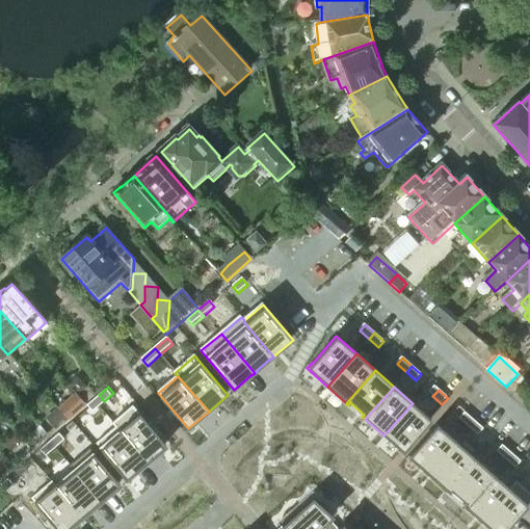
[(77,395),(60,411),(70,421),(86,405),(77,395)]
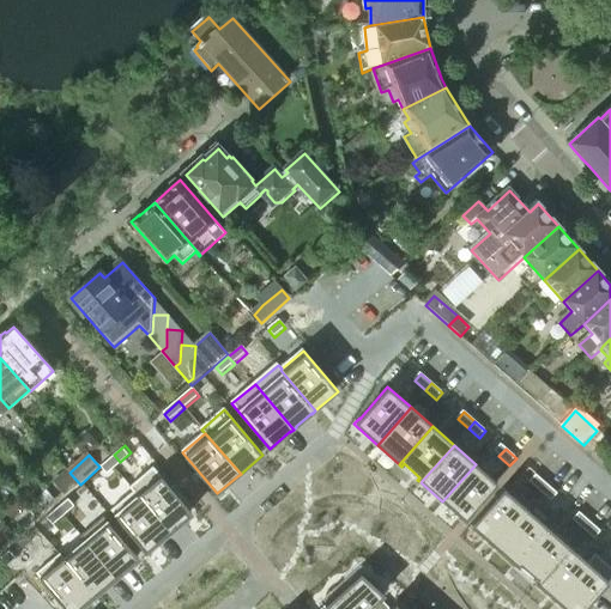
[(112,458),(100,467),(107,475),(118,466),(112,458)]
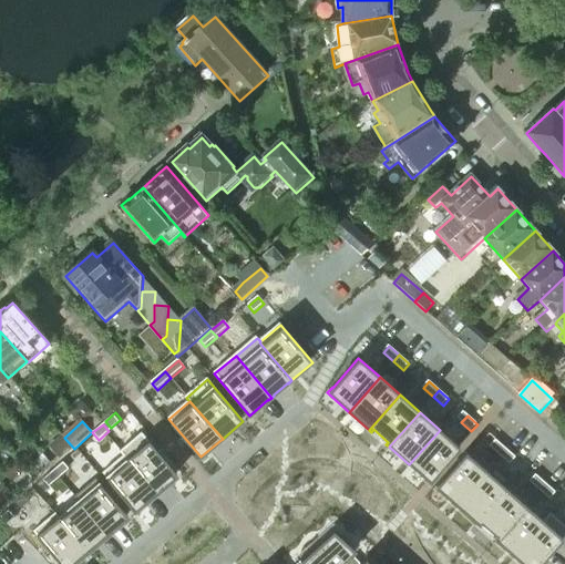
[(440,430),(409,464),(431,484),(435,478),(461,449),(440,430)]
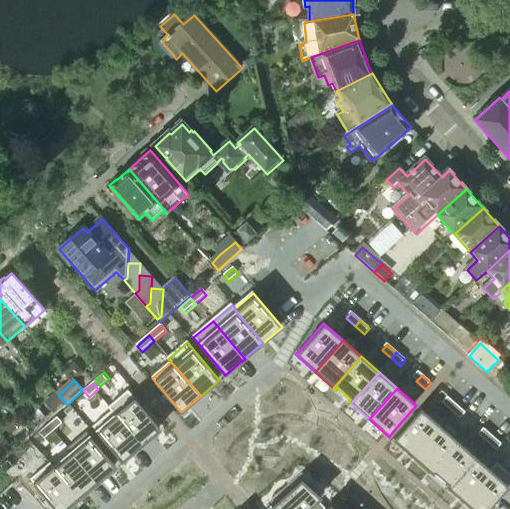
[(128,392),(109,408),(112,412),(113,412),(142,446),(144,444),(161,430),(128,392)]
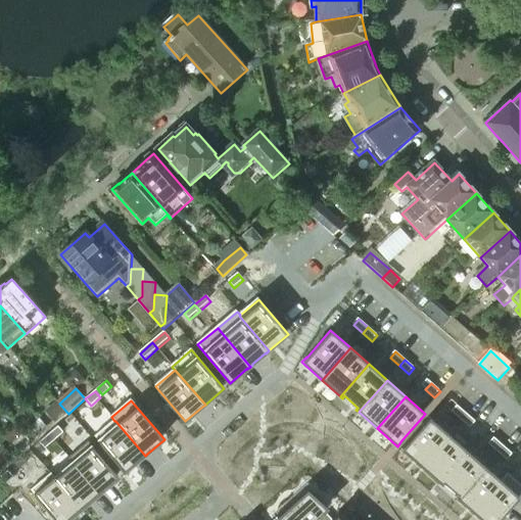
[(58,404),(48,413),(55,421),(57,423),(66,414),(58,404)]
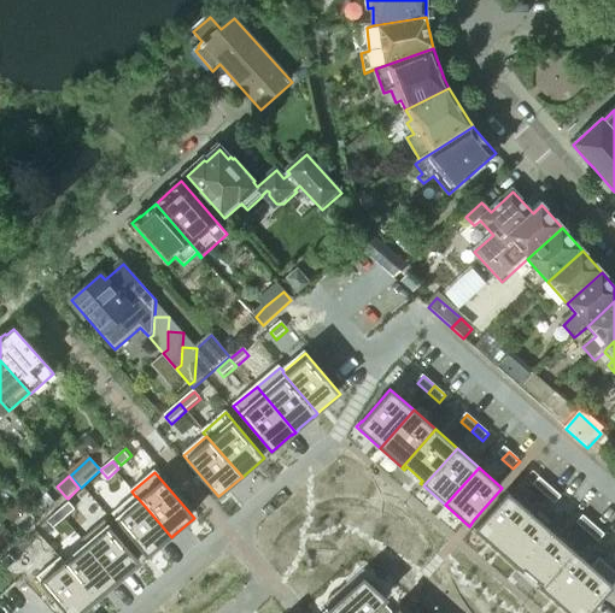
[(540,479),(534,487),(545,496),(551,489),(540,479)]
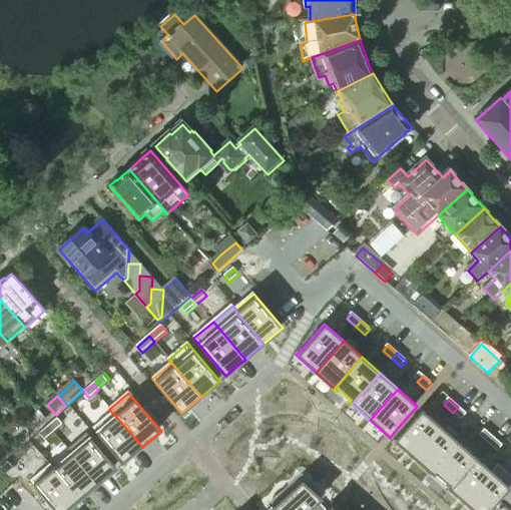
[(458,407),(453,413),(462,421),(467,415),(458,407)]
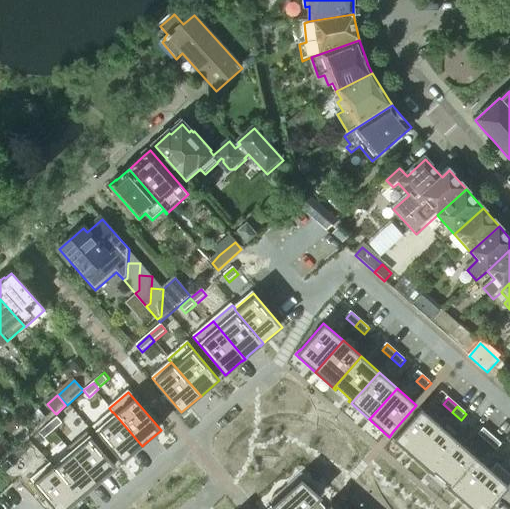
[(397,434),(392,440),(412,457),(440,426),(420,409),(397,435),(397,434)]
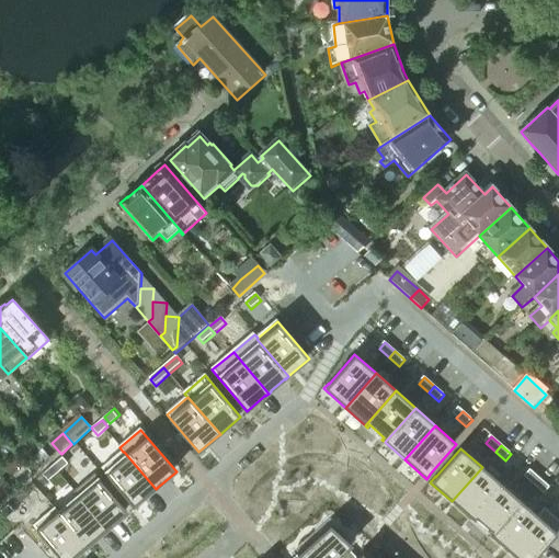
[(123,452),(103,469),(134,507),(152,491),(156,489),(124,452),(123,452)]
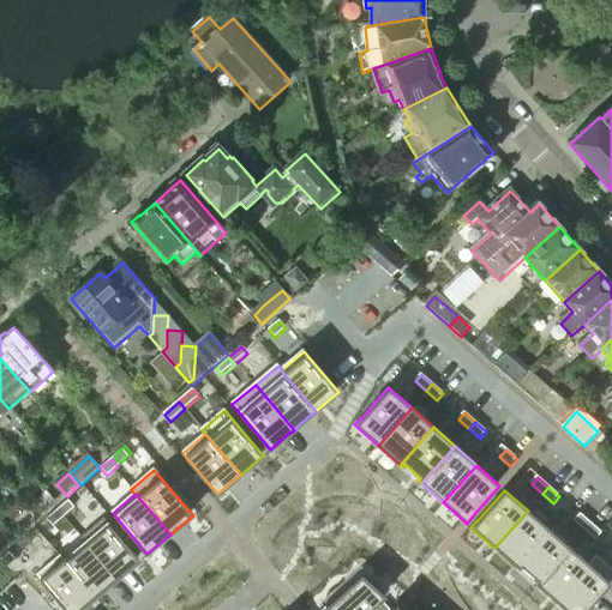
[(70,501),(59,511),(65,518),(76,509),(70,501)]
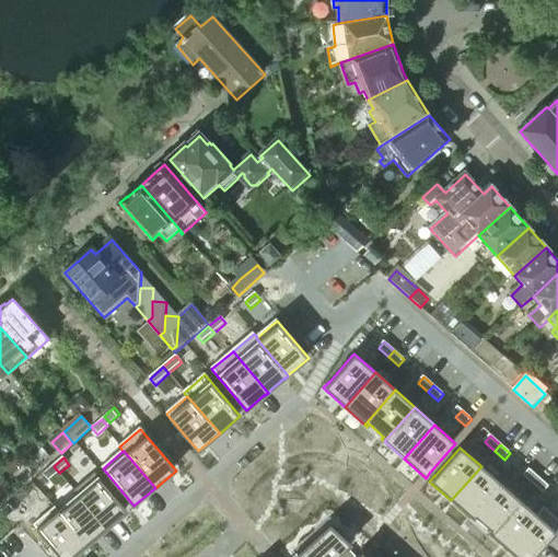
[(54,466),(43,475),(49,482),(59,473),(54,466)]
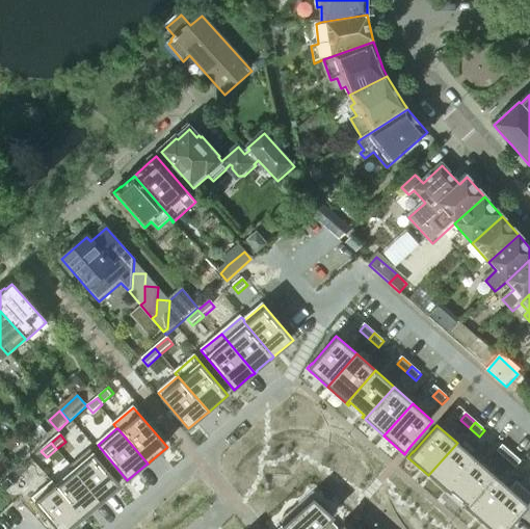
[(457,443),(428,475),(447,492),(475,459),(476,458),(457,443)]
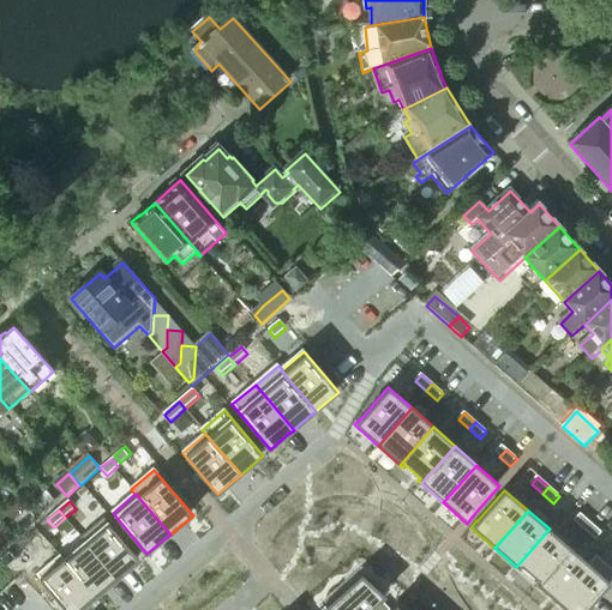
[(581,514),(575,521),(586,531),(592,524),(581,514)]
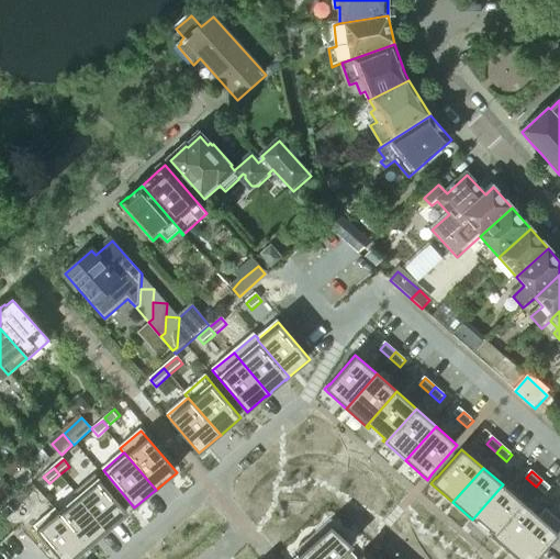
[(96,476),(75,494),(78,498),(108,530),(110,529),(110,528),(127,513),(96,476)]
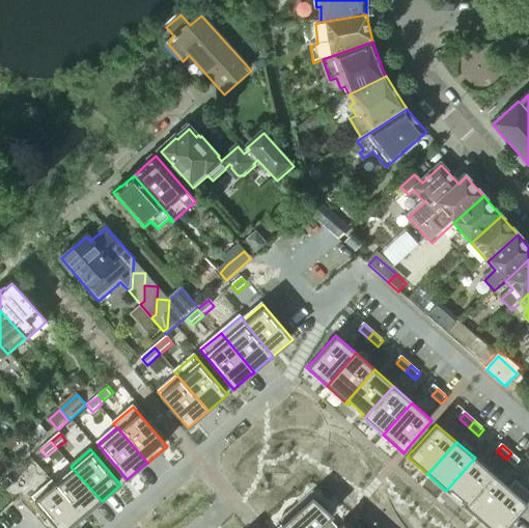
[(511,453),(506,460),(516,468),(521,462),(511,453)]
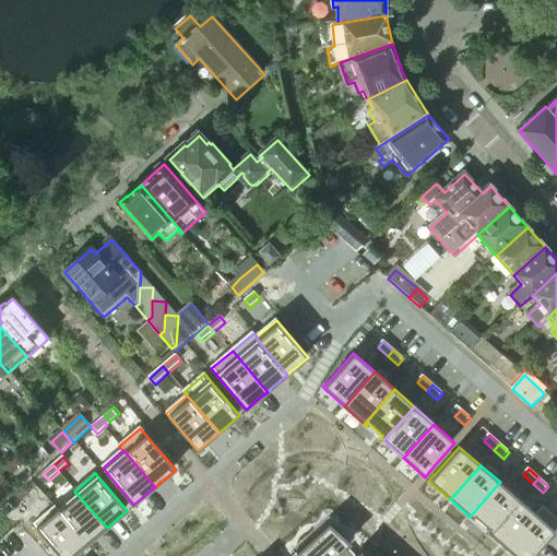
[(0,503),(13,492),(4,483),(0,486),(0,503)]
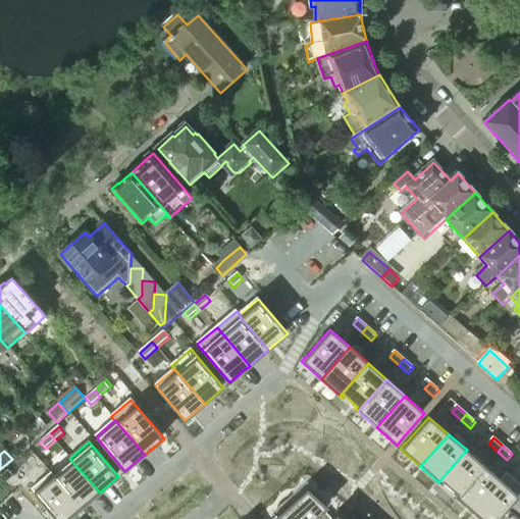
[(438,482),(437,483),(440,485),(443,482),(456,495),(454,497),(456,499),(457,499),(484,467),(466,451),(438,482)]
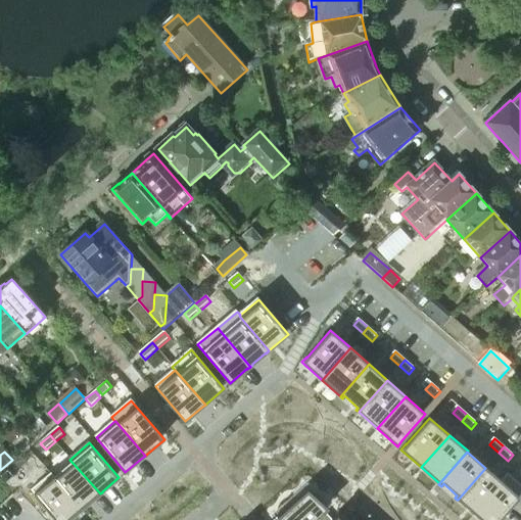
[(55,478),(54,478),(81,510),(84,507),(97,495),(100,493),(73,463),(55,478)]
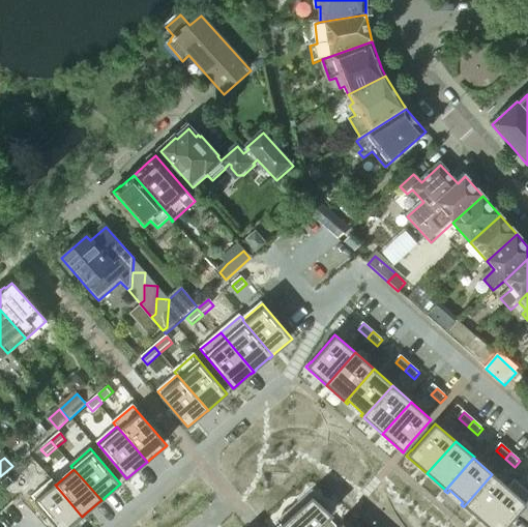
[(492,474),(464,506),(480,521),(508,489),(509,489),(493,473),(492,474)]
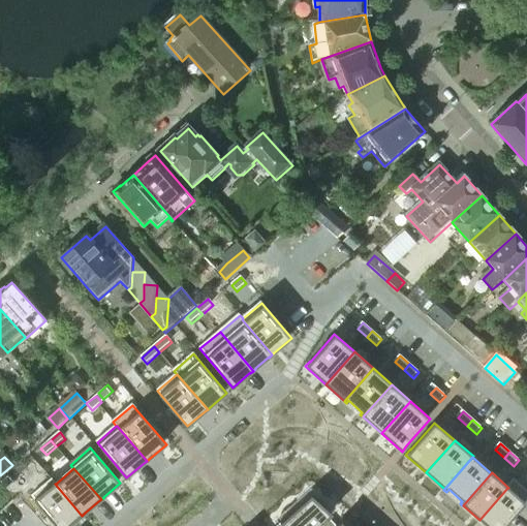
[(8,477),(0,485),(0,487),(5,493),(14,484),(8,477)]
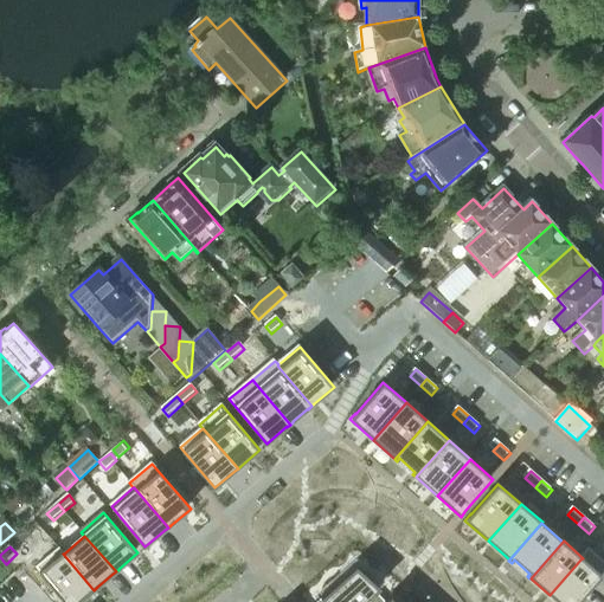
[(60,549),(37,569),(64,601),(79,601),(91,593),(94,590),(63,554),(64,554),(60,549)]
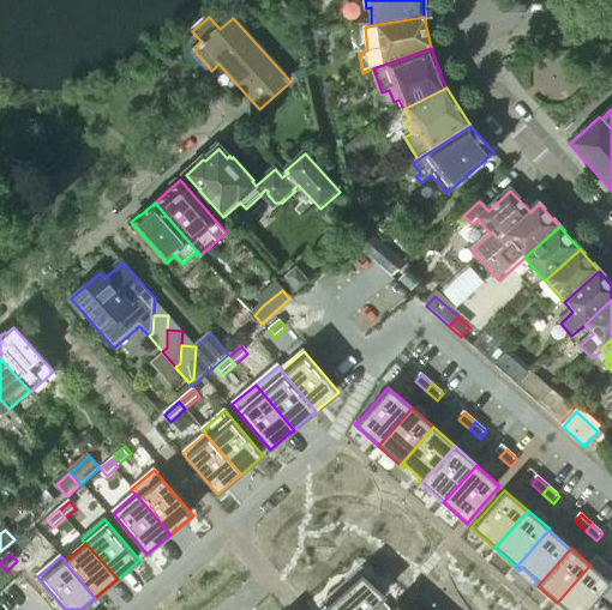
[(557,603),(556,604),(562,609),(587,609),(611,584),(589,566),(557,603)]
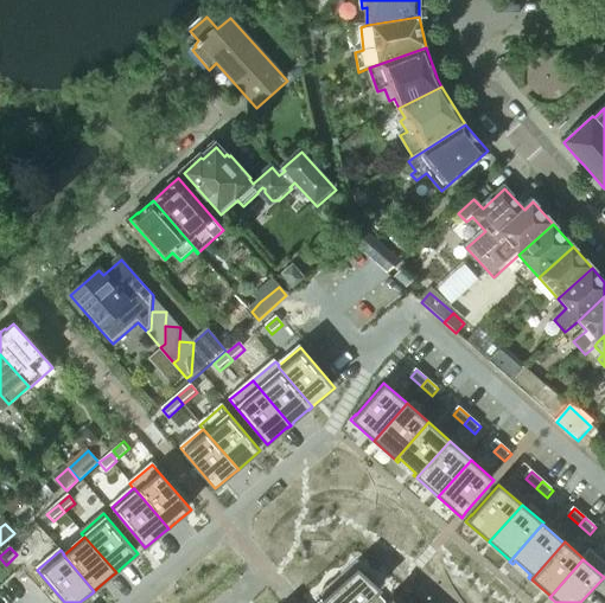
[(368,602),(375,595),(376,596),(382,590),(357,568),(322,601),(323,602),(368,602)]
